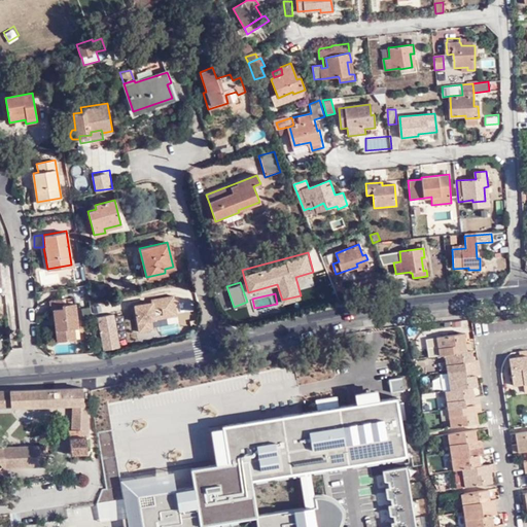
[(176,314),(177,314),(175,294),(133,299),(136,329),(162,326),(163,334),(178,331),(176,314)]
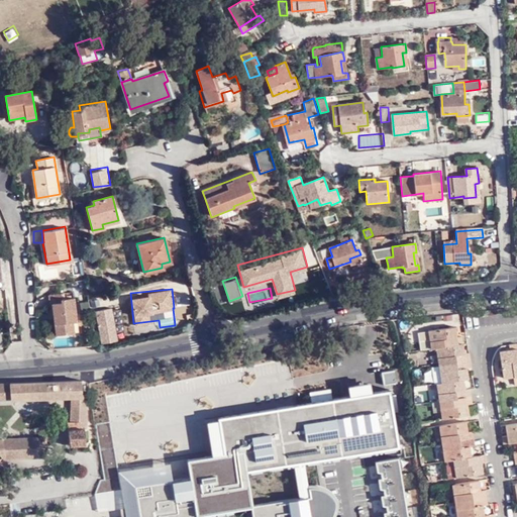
[(61,293),(49,295),(50,303),(53,303),(57,332),(73,330),(72,320),(76,320),(73,296),(61,297),(61,293)]
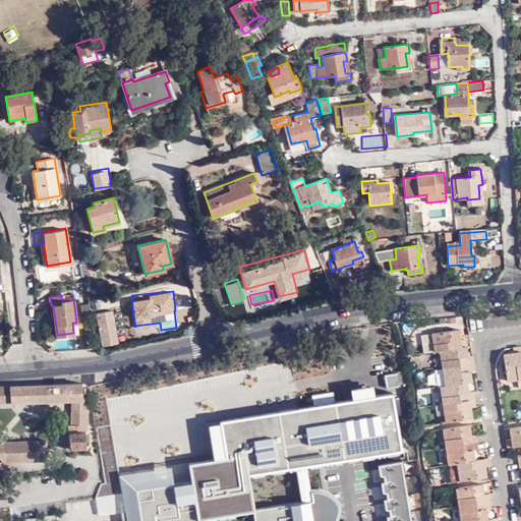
[(112,310),(97,313),(99,332),(97,332),(97,335),(101,335),(102,346),(117,343),(113,319),(116,319),(116,314),(112,314),(112,310)]
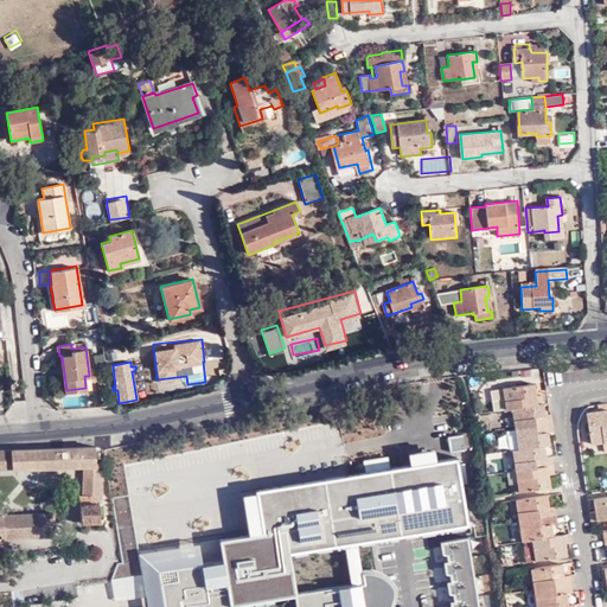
[(174,379),(163,381),(165,390),(176,388),(174,379)]
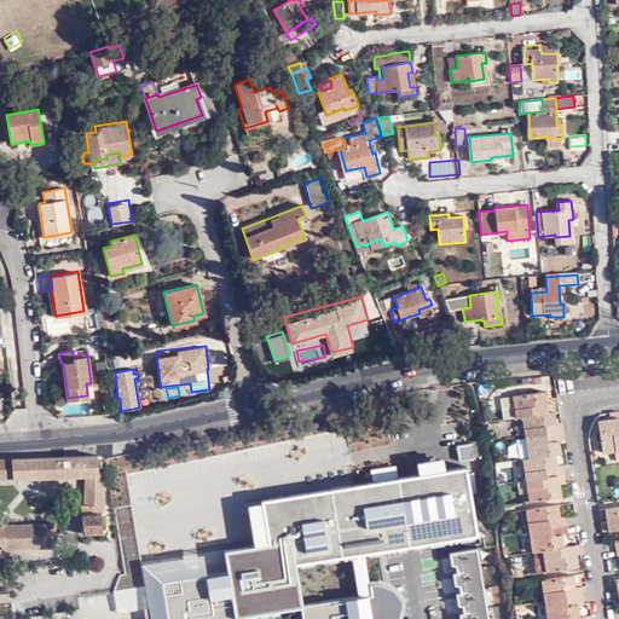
[(516,416),(522,415),(555,410),(554,400),(548,401),(547,391),(514,395),(516,416)]
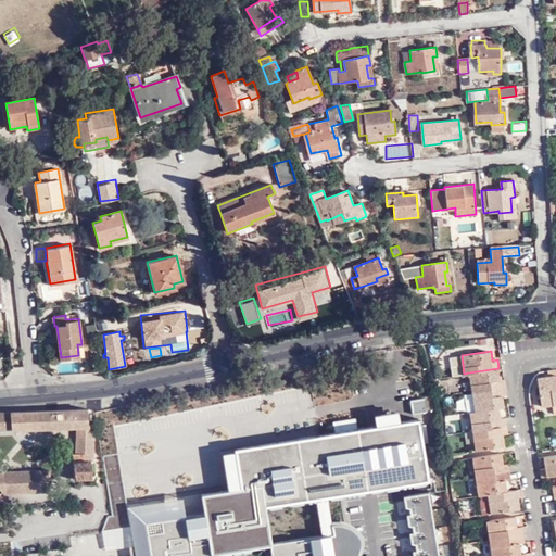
[(498,368),(469,373),(472,391),(506,386),(505,378),(500,379),(500,376),(498,368)]
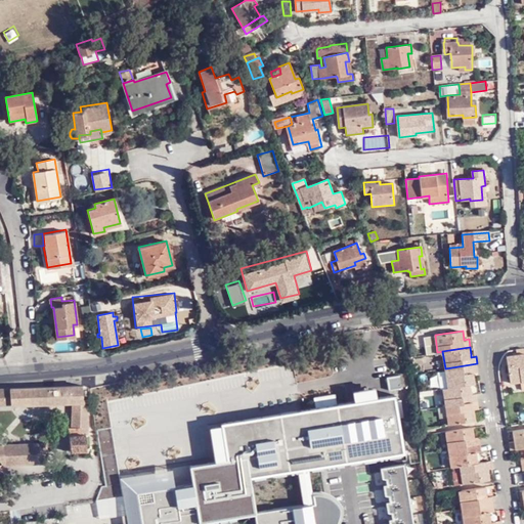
[(523,347),(517,349),(517,354),(508,356),(511,382),(521,381),(523,380),(523,347)]
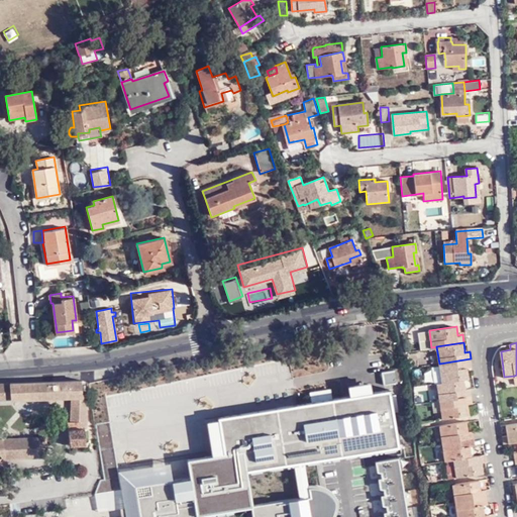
[(471,358),(439,364),(439,366),(432,367),(434,383),(436,382),(442,382),(463,379),(468,378),(467,371),(467,367),(472,366),(471,358)]
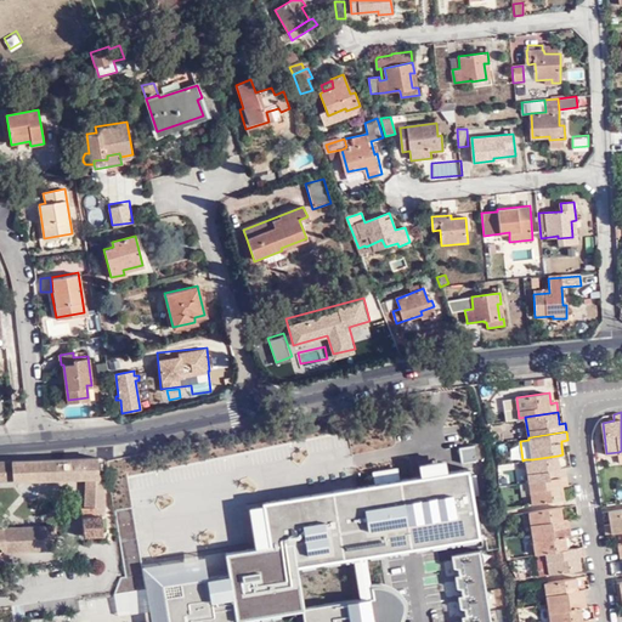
[(447,462),(476,456),(475,445),(445,451),(447,462)]
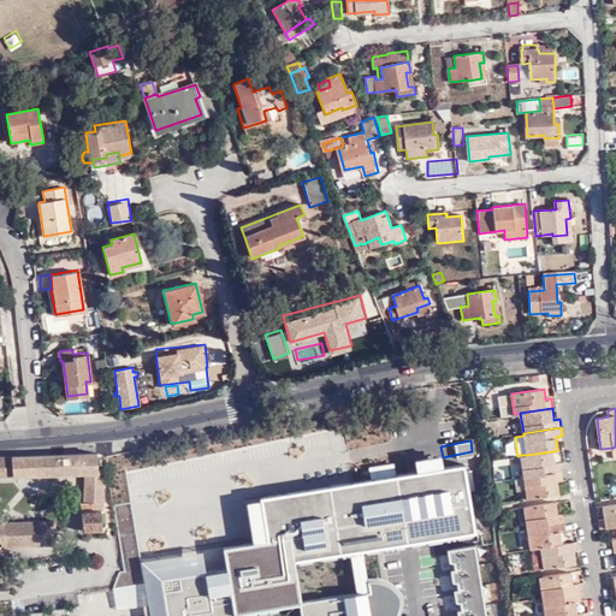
[(527,455),(520,455),(523,477),(561,471),(560,462),(554,463),(552,451),(527,455)]
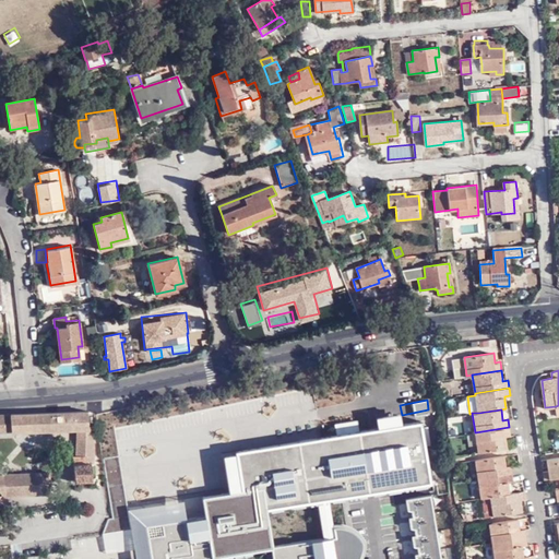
[(2,475),(0,473),(0,431),(78,428),(79,456),(75,456),(76,482),(97,482),(97,478),(94,478),(94,463),(96,463),(95,427),(90,427),(88,412),(86,412),(86,411),(67,411),(67,413),(0,415),(0,492),(2,496),(20,495),(20,494),(36,494),(52,490),(51,473),(6,475),(2,475)]
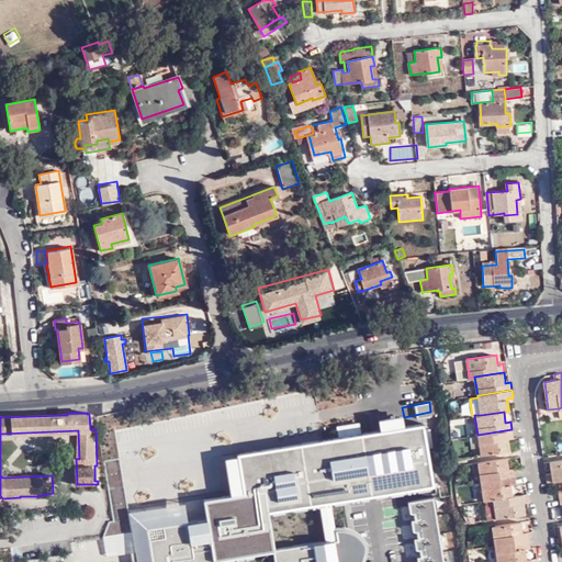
[(244,494),(205,501),(208,518),(148,527),(154,561),(216,561),(271,553),(272,561),(364,561),(367,560),(368,555),(369,551),(369,543),(366,539),(362,535),(358,531),(353,529),(349,527),(347,507),(433,498),(437,493),(424,426),(237,456),(244,494)]
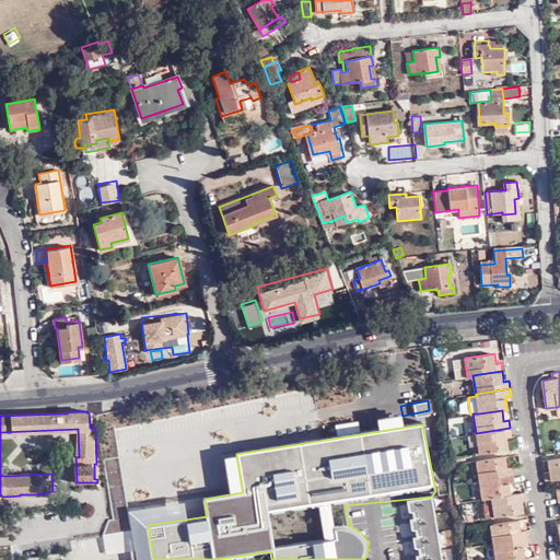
[(510,428),(476,433),(479,453),(503,448),(508,448),(506,438),(511,436),(510,428)]
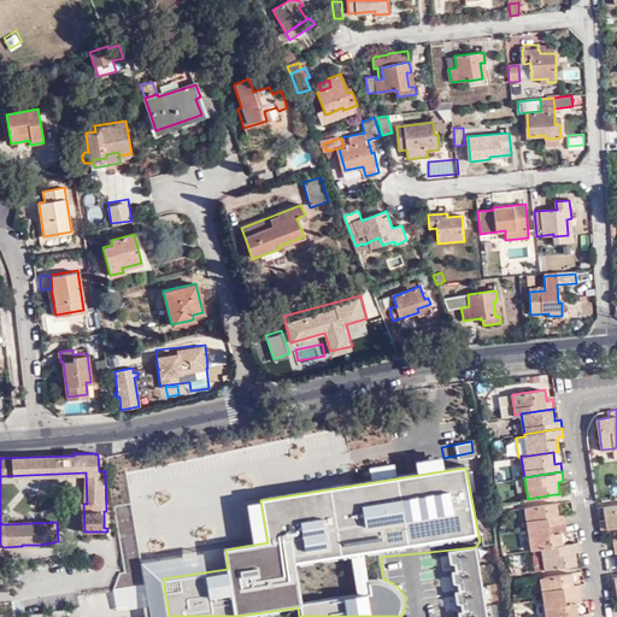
[(556,503),(524,507),(527,528),(565,523),(564,513),(558,513),(556,503)]
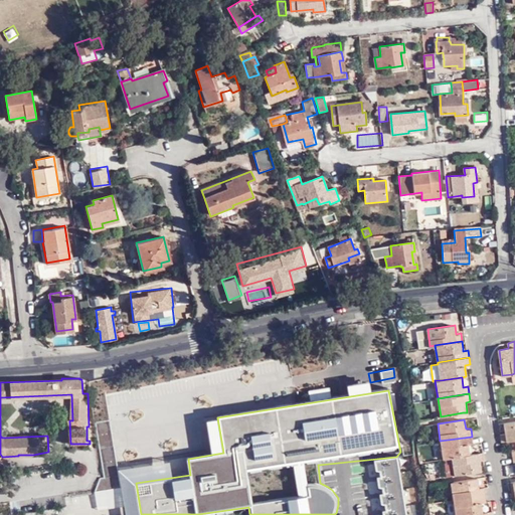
[(514,420),(504,422),(505,430),(505,433),(501,434),(502,442),(514,440),(514,420)]
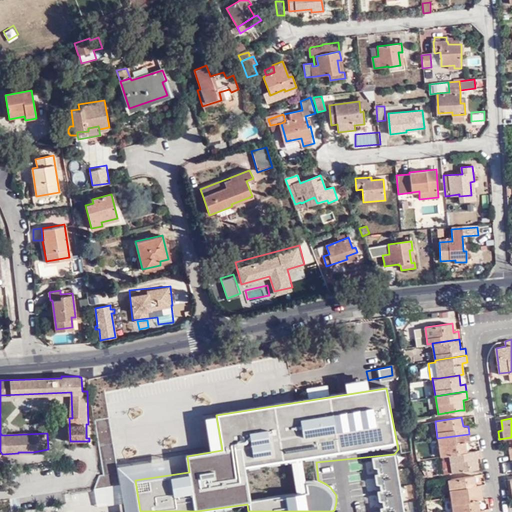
[(470,441),(469,434),(437,438),(439,455),(449,454),(466,451),(465,442),(470,441)]
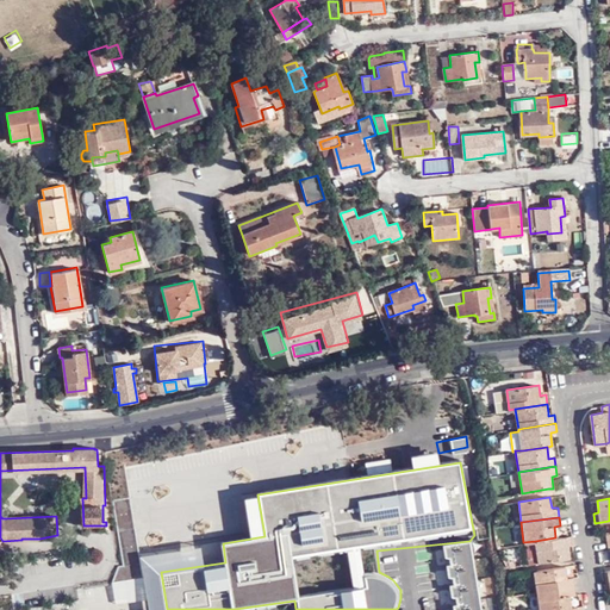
[(572,535),(555,537),(535,541),(539,562),(570,558),(568,549),(568,545),(573,543),(572,535)]
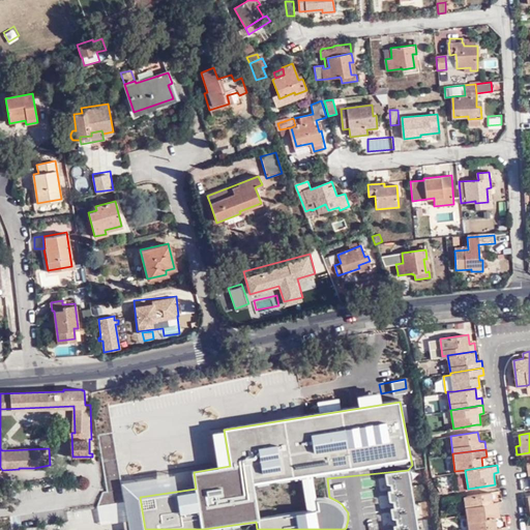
[(491,493),(464,497),(466,514),(498,509),(497,502),(493,502),(491,493)]
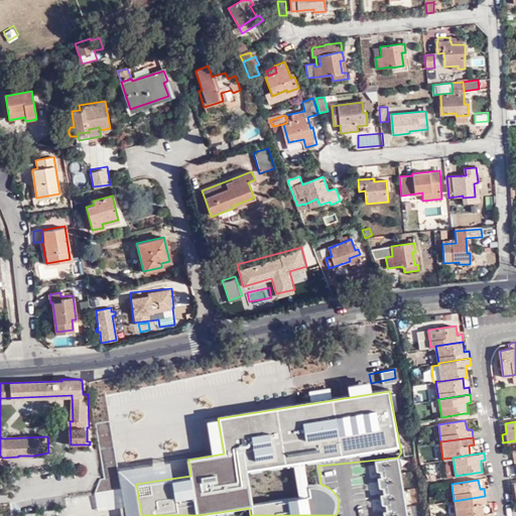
[(487,503),(485,496),(454,501),(456,515),(468,515),(483,514),(482,504),(487,503)]
